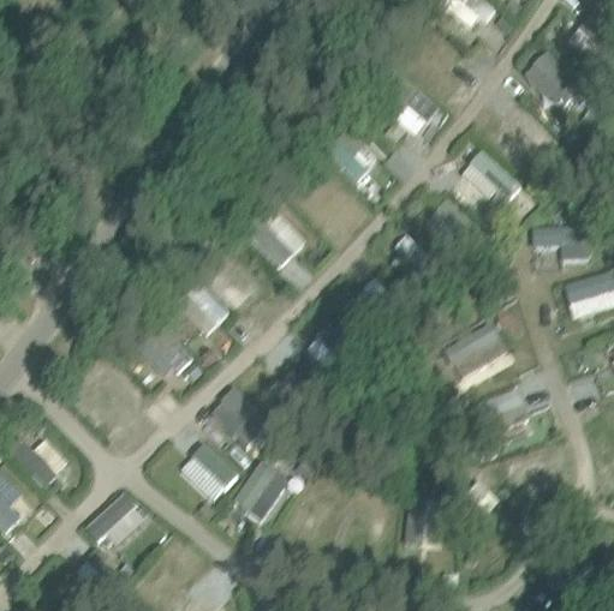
[(510,0),(504,7),(516,16),(523,6),(514,0),(510,0)]
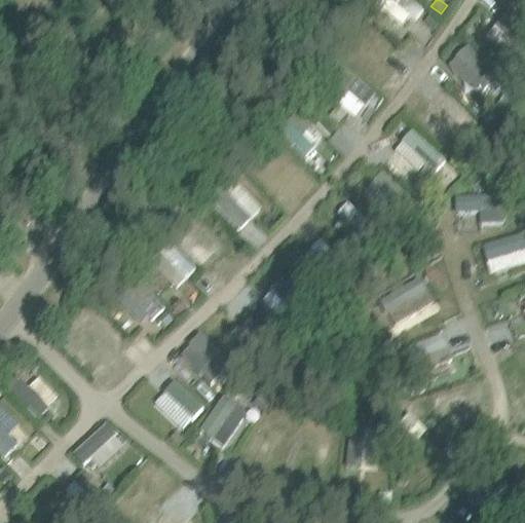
[(498,49),(522,28),(508,11),(483,33),(498,49)]
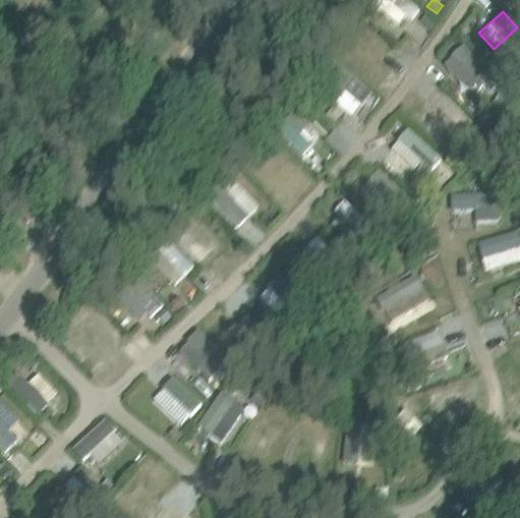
[(424,13),(418,21),(428,30),(435,21),(424,13)]
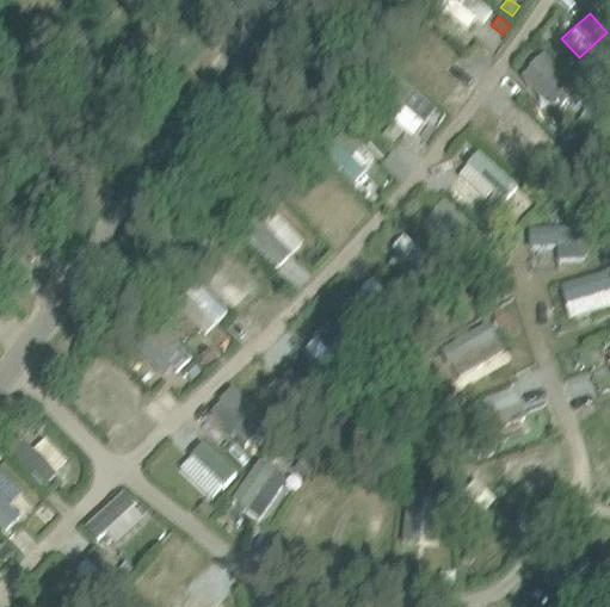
[(521,72),(549,104),(572,82),(543,50),(521,72)]
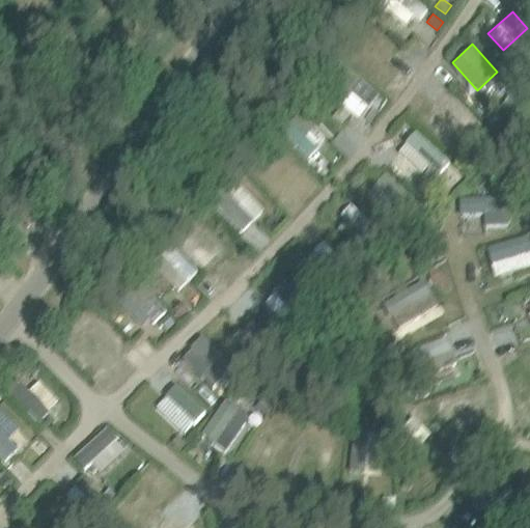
[(529,67),(518,78),(526,86),(529,81),(529,67)]
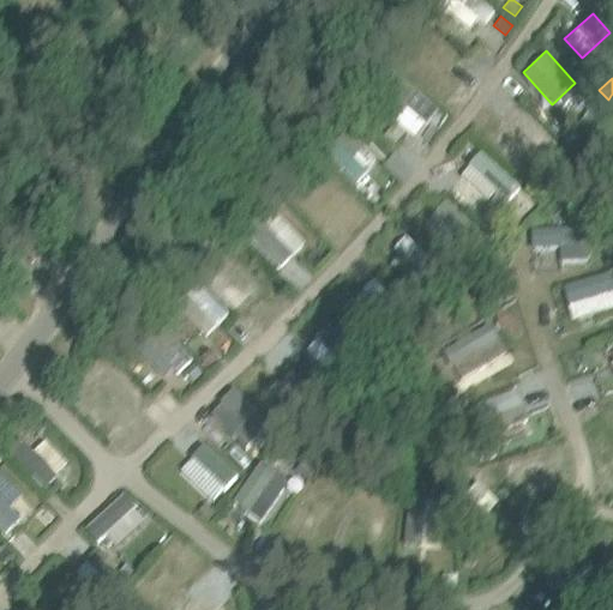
[(436,86),(428,95),(438,103),(445,96),(436,86)]
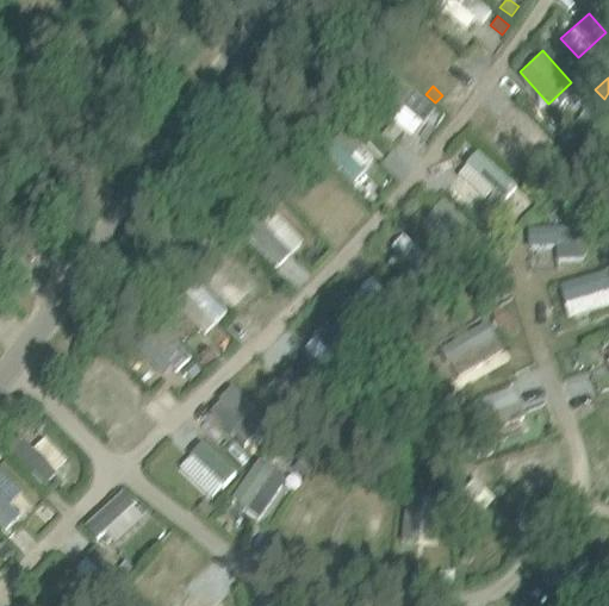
[(412,133),(434,108),(409,87),(387,112),(412,133)]
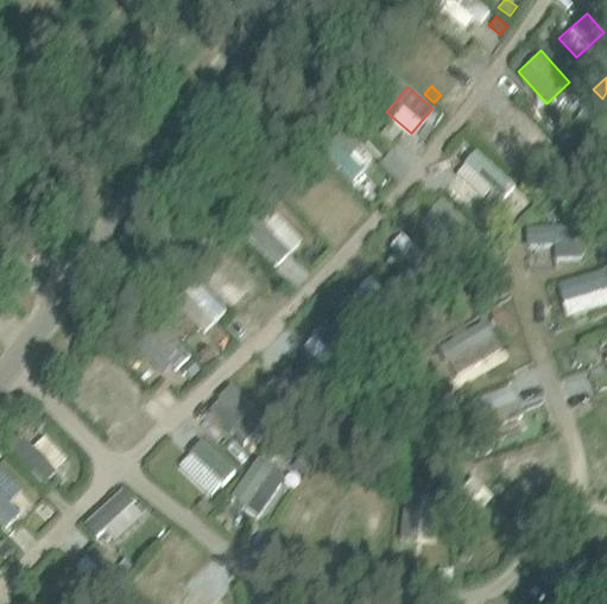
[(317,125),(309,131),(314,138),(315,139),(323,133),(321,129),(317,125)]
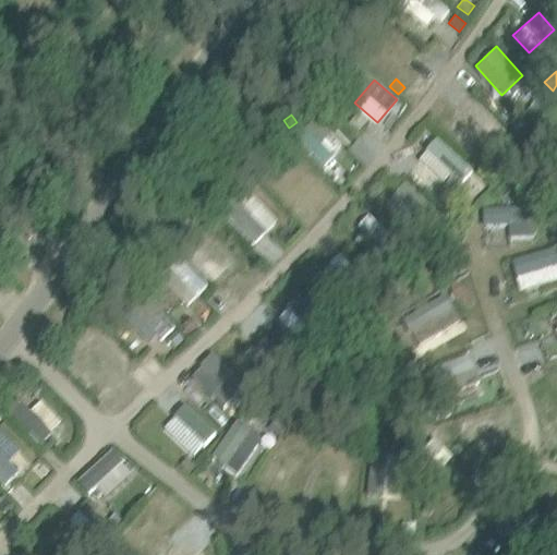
[(515,117),(508,124),(518,133),(524,127),(515,117)]
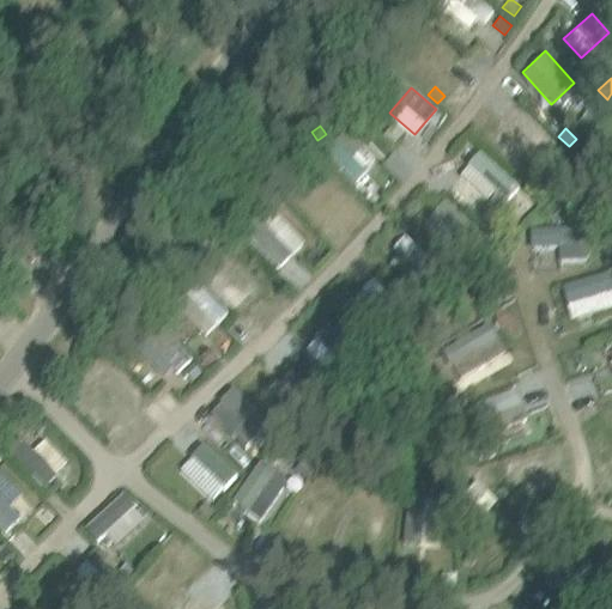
[(506,200),(519,187),(480,148),(467,162),(506,200)]
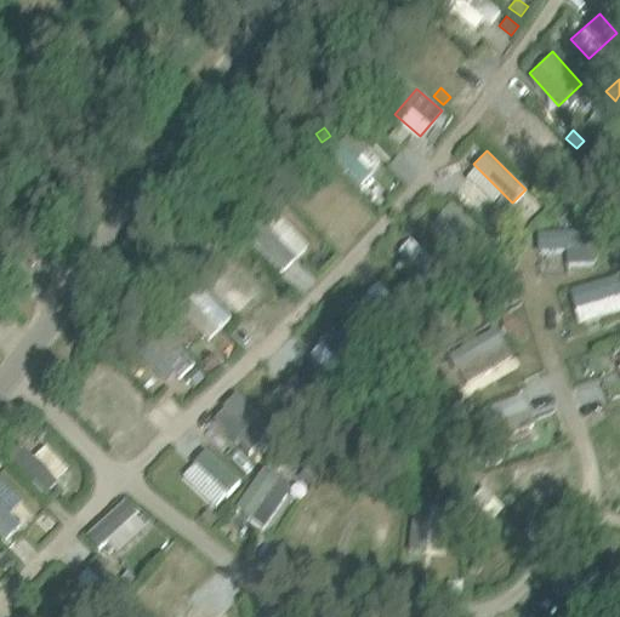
[(532,165),(523,176),(536,188),(545,177),(532,165)]
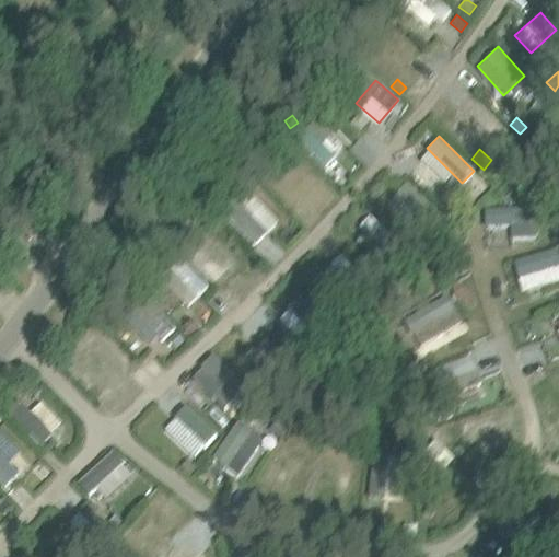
[(416,213),(428,202),(407,181),(395,192),(416,213)]
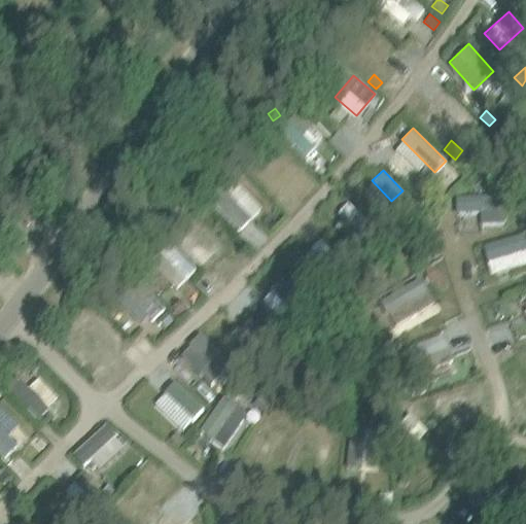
[(346,177),(341,184),(349,190),(354,183),(346,177)]
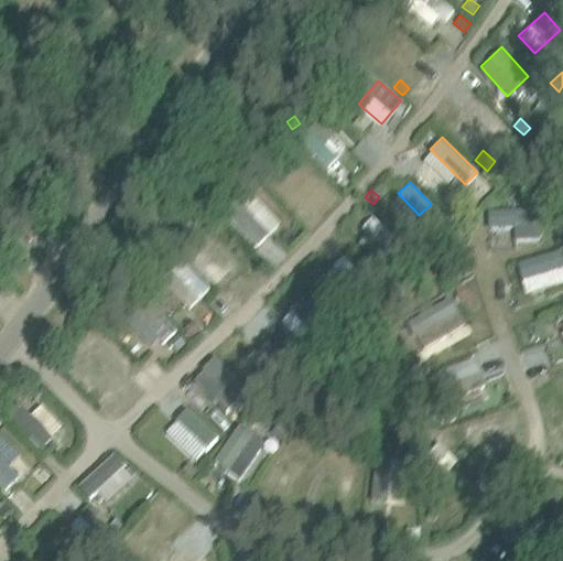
[(451,191),(444,197),(451,203),(456,195),(451,191)]
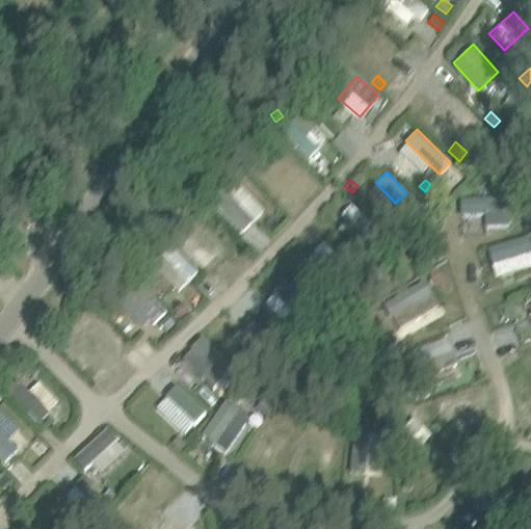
[(245,187),(221,209),(241,231),(265,210),(245,187)]
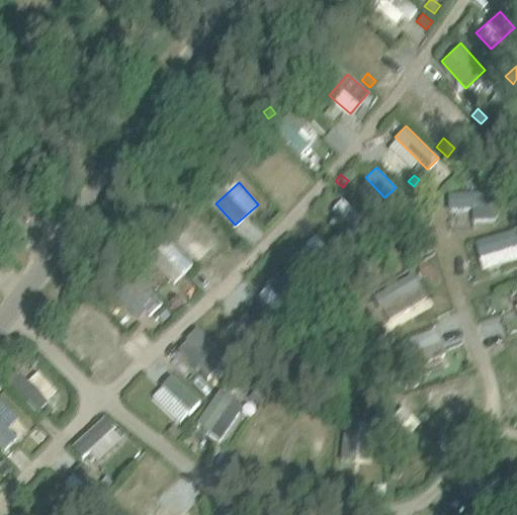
[(495,191),(448,192),(448,208),(495,207),(495,191)]
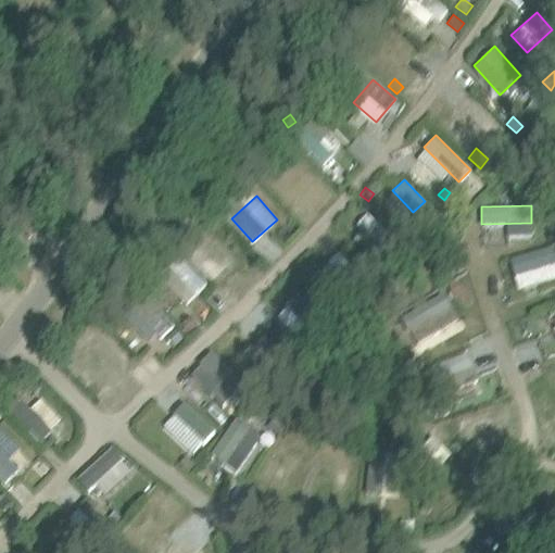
[(370,214),(351,233),(375,258),(394,239),(370,214)]
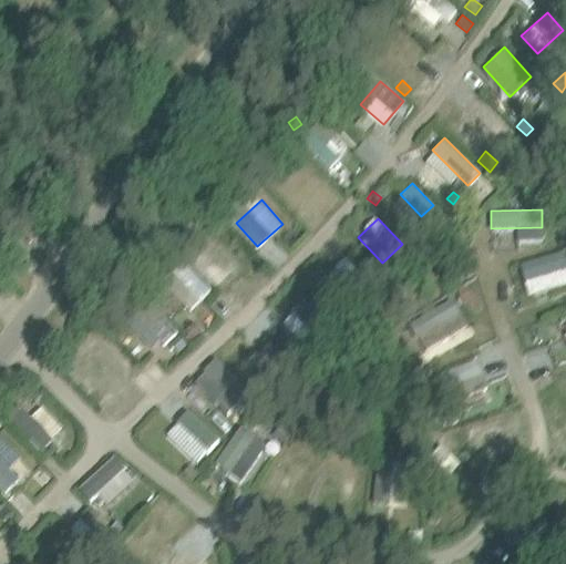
[(217,282),(239,263),(220,242),(198,259),(217,282)]
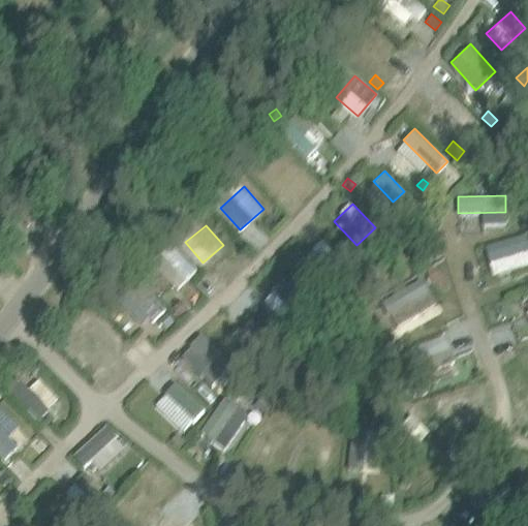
[(240,240),(234,246),(243,254),(249,248),(240,240)]
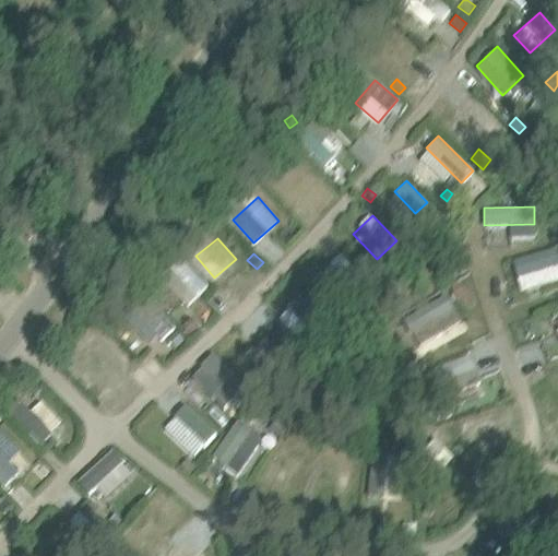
[(337,255),(329,263),(355,291),(365,282),(337,255)]
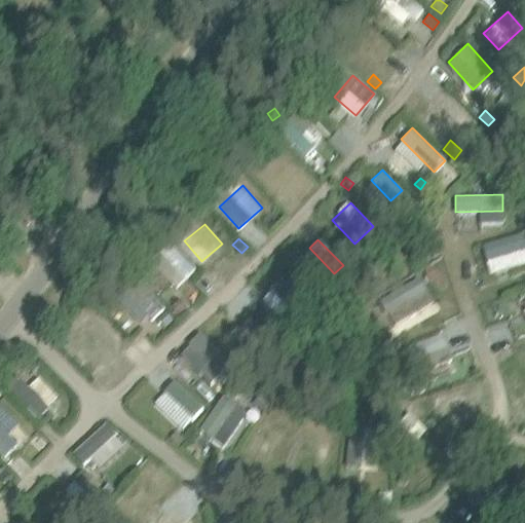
[(438,240),(428,244),(430,251),(440,248),(438,240)]
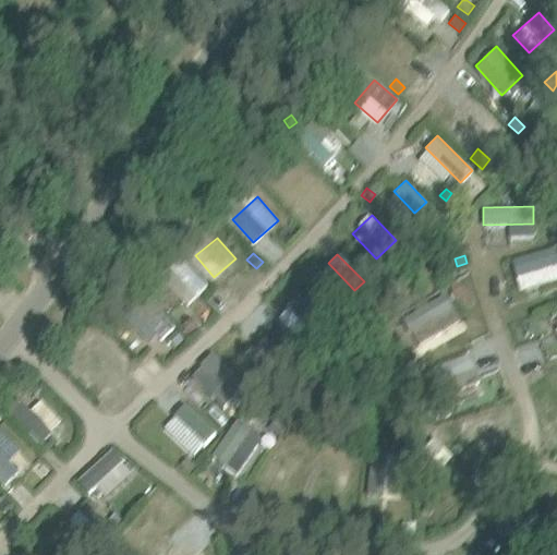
[(170,289),(189,303),(206,280),(188,266),(170,289)]
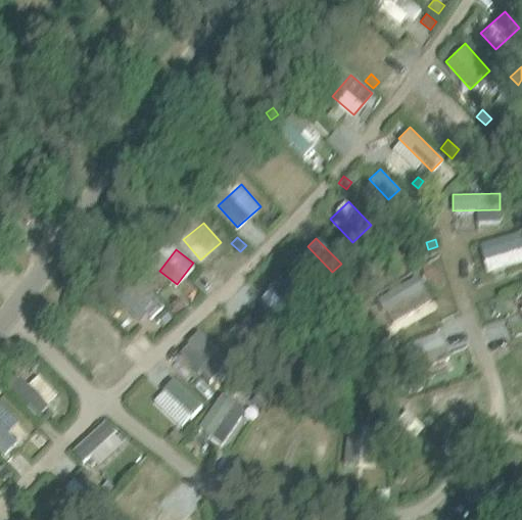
[(428,263),(420,267),(423,272),(431,268),(428,263)]
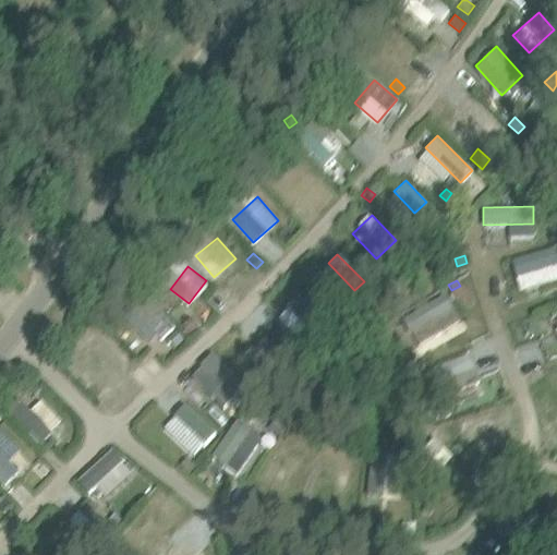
[(462,286),(451,291),(456,299),(467,293),(462,286)]
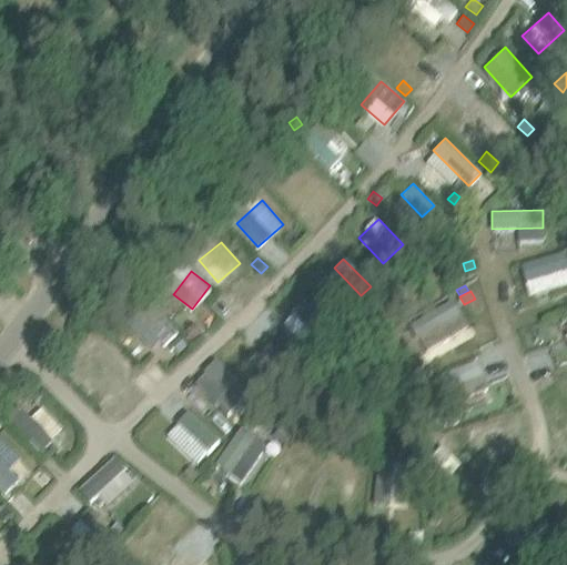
[(305,298),(283,319),(309,345),(320,335),(313,328),(324,318),(305,298)]
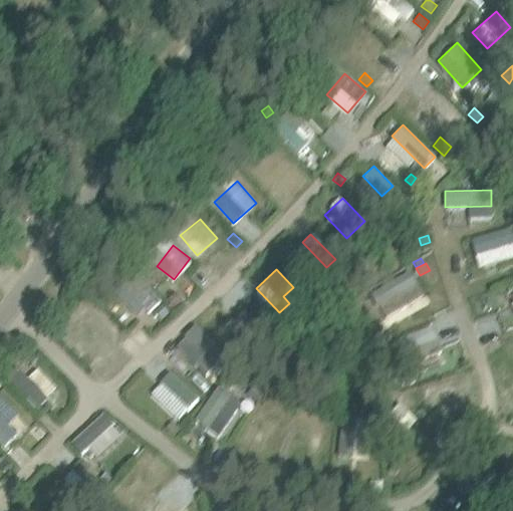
[(410,269),(365,296),(383,324),(427,297),(410,269)]
